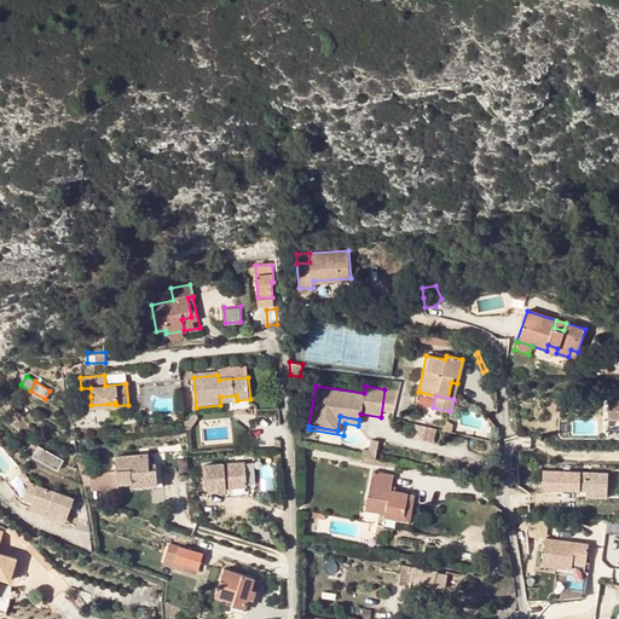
[(434,440),(438,428),(418,423),(415,435),(434,440)]
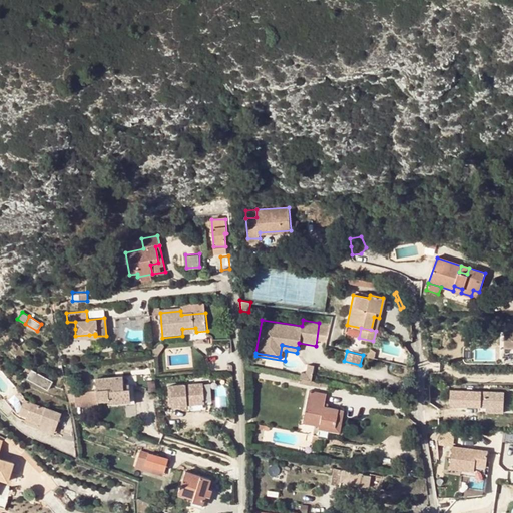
[(33,377),(31,380),(48,389),(52,381),(32,369),(28,374),(33,377)]
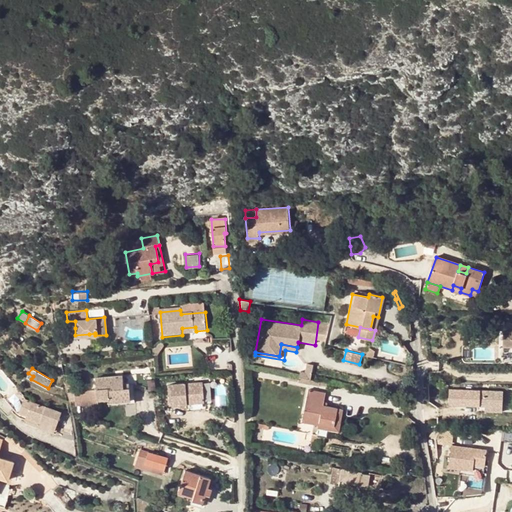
[(64,375),(67,389),(72,387),(70,374),(64,375)]
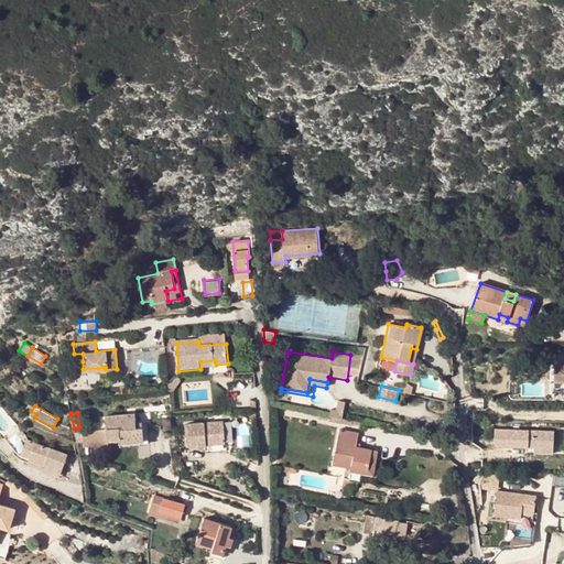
[(143,442),(142,425),(136,426),(136,422),(134,413),(105,416),(107,441),(119,438),(119,444),(143,442)]
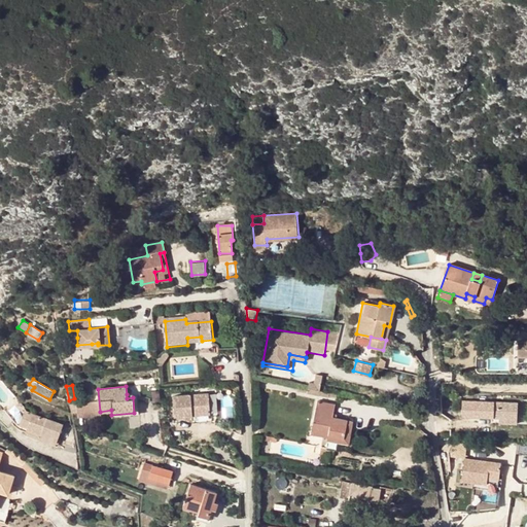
[(211,393),(175,396),(177,417),(213,413),(211,393)]
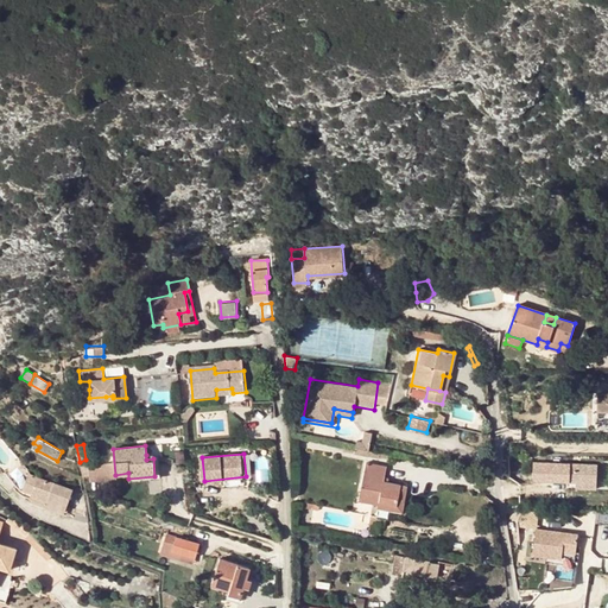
[(578,472),(595,472),(595,461),(578,461),(578,472)]
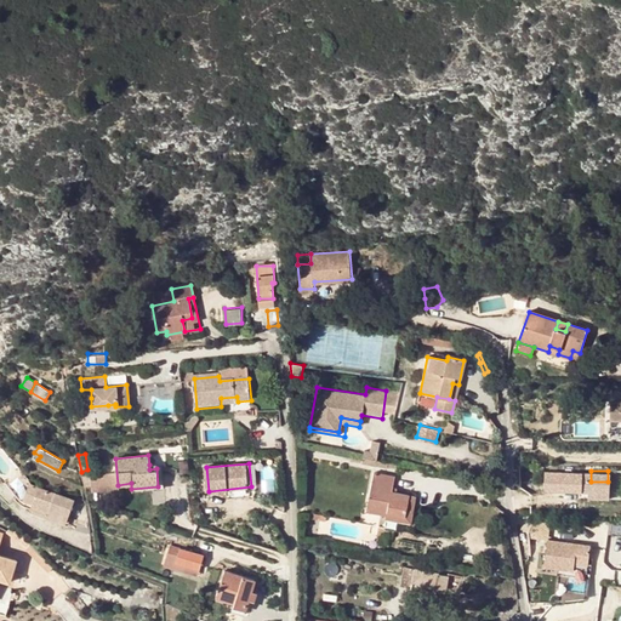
[(405,510),(412,511),(415,495),(396,491),(392,491),(392,486),(394,476),(374,472),(366,511),(387,516),(387,512),(404,516),(405,510)]
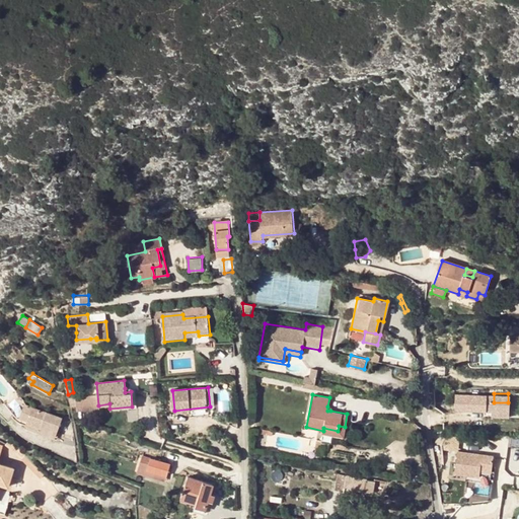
[(455,394),(454,410),(485,411),(486,395),(455,394)]
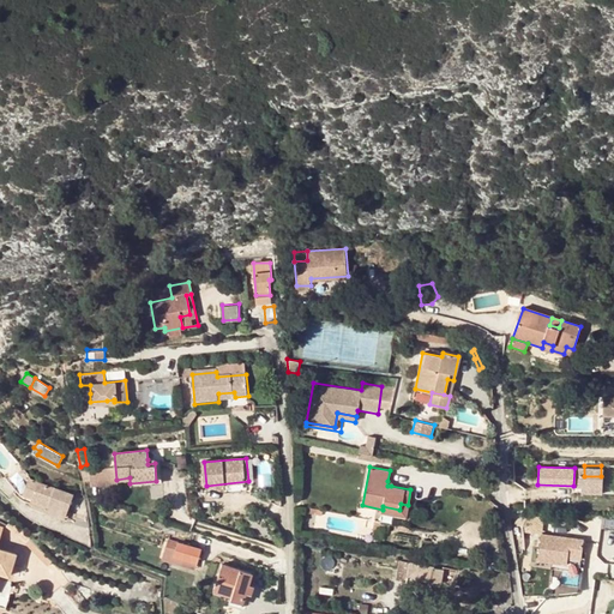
[(70,497),(34,487),(30,497),(38,501),(48,506),(60,510),(66,513),(70,497)]
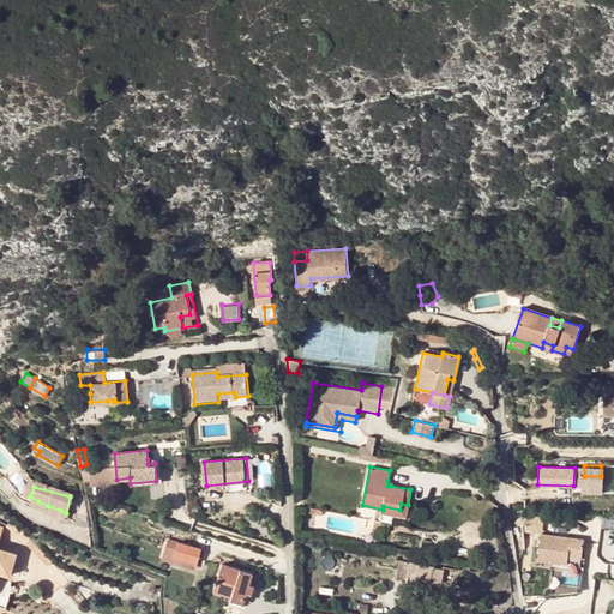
[(38,501),(30,497),(29,503),(26,512),(43,517),(44,515),(64,519),(66,513),(60,510),(48,506),(38,501)]
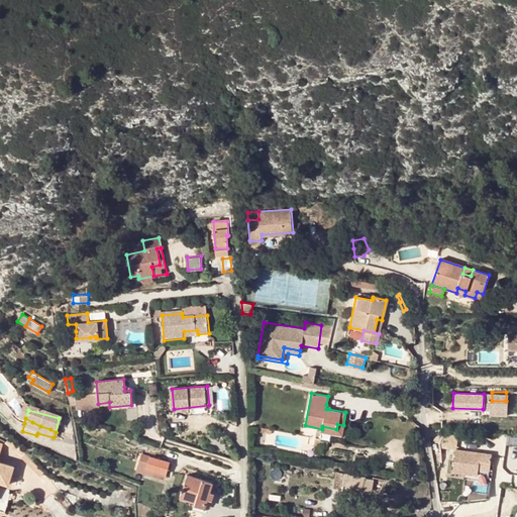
[(322,426),(322,429),(321,432),(341,436),(343,425),(337,424),(336,429),(322,426)]
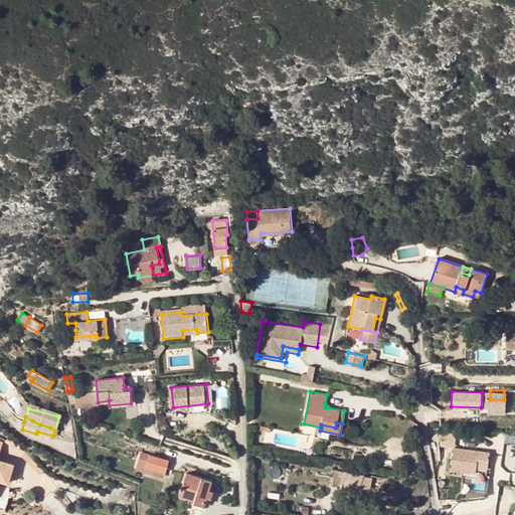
[(88,442),(84,450),(101,455),(104,448),(88,442)]
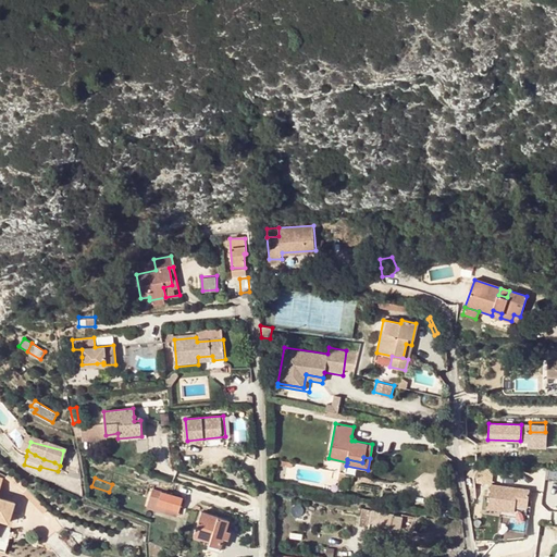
[(530,490),(492,482),(487,506),(514,510),(515,503),(527,505),(530,490)]
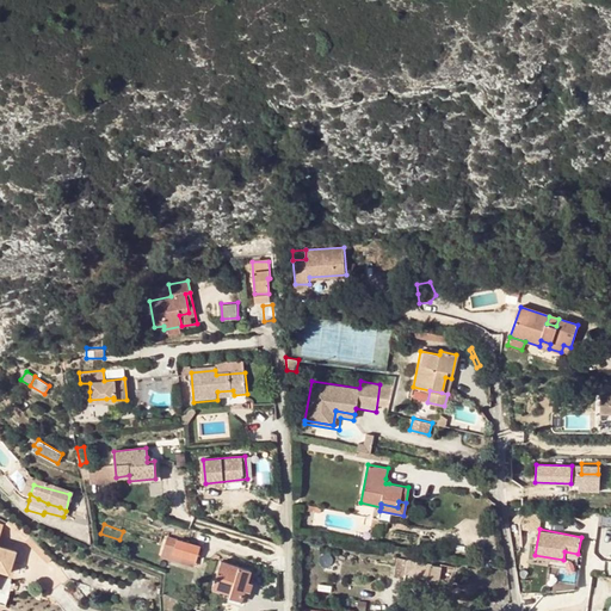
[(18,547),(18,549),(17,551),(28,554),(31,543),(30,542),(13,536),(11,544),(18,547)]
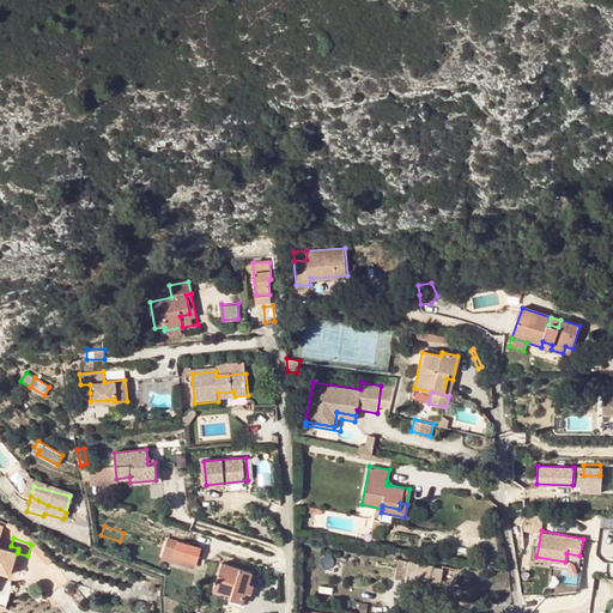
[(168,538),(164,551),(174,554),(173,557),(196,564),(201,546),(168,538)]
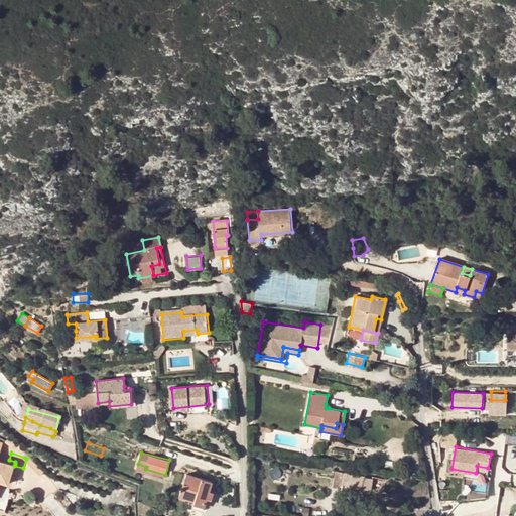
[(0,481),(7,483),(12,465),(0,461),(0,481)]
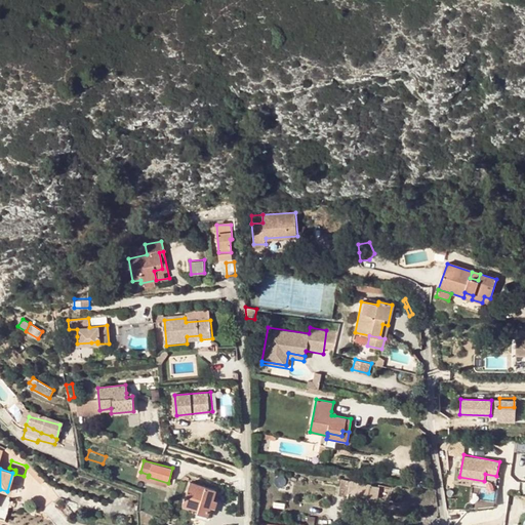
[(149,475),(140,472),(138,478),(167,486),(168,483),(148,477),(149,475)]
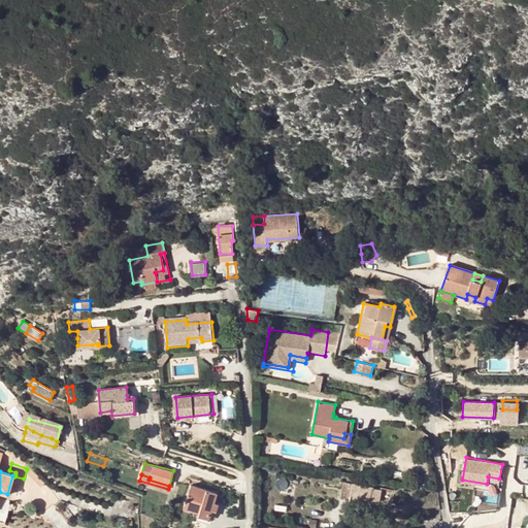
[(24,479),(14,476),(12,484),(22,487),(24,479)]
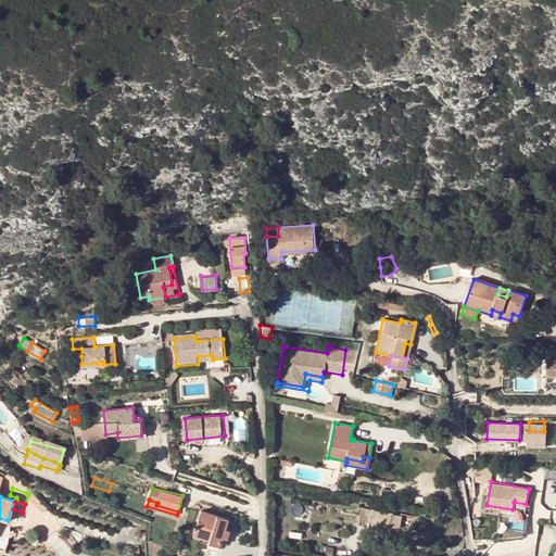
[(362,508),(358,525),(367,526),(367,521),(376,523),(397,527),(400,515),(362,508)]
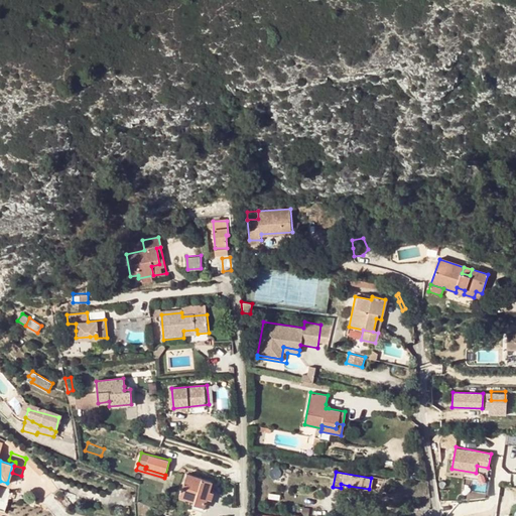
[(186,474),(179,496),(196,501),(194,507),(203,510),(208,497),(212,499),(214,493),(210,491),(212,482),(186,474)]
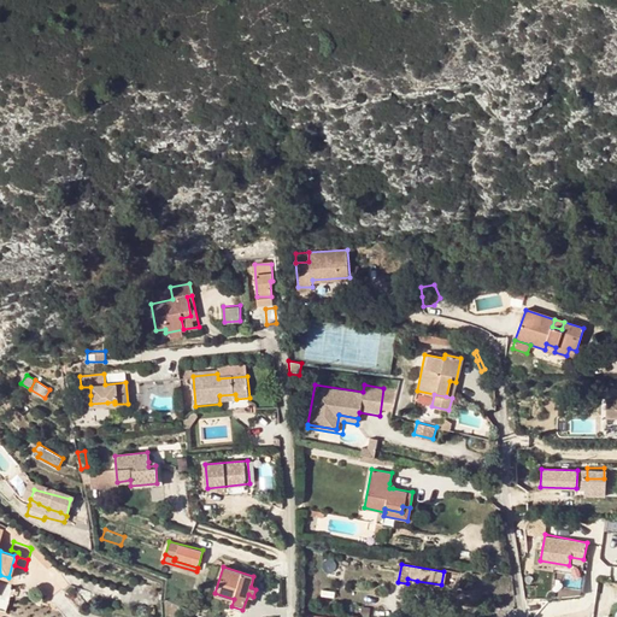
[(181,604),(164,598),(165,604),(165,613),(177,616),(181,604)]
